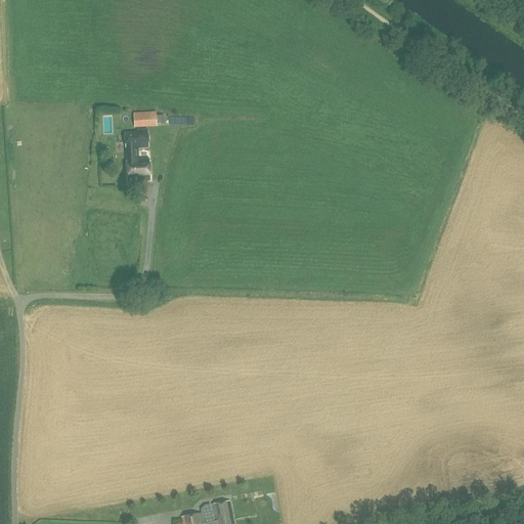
[(157,127),(156,112),(133,114),(134,128),(157,127)]
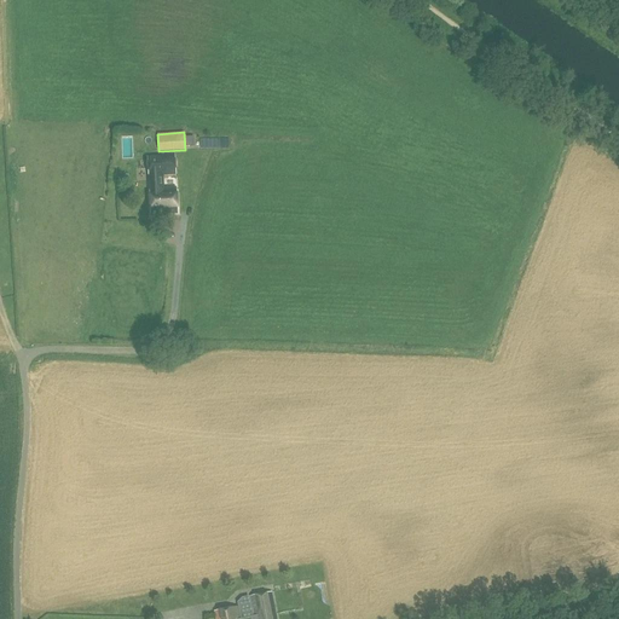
[(149,189),(150,215),(178,213),(177,187),(166,189),(165,173),(175,172),(174,154),(148,156),(149,189)]
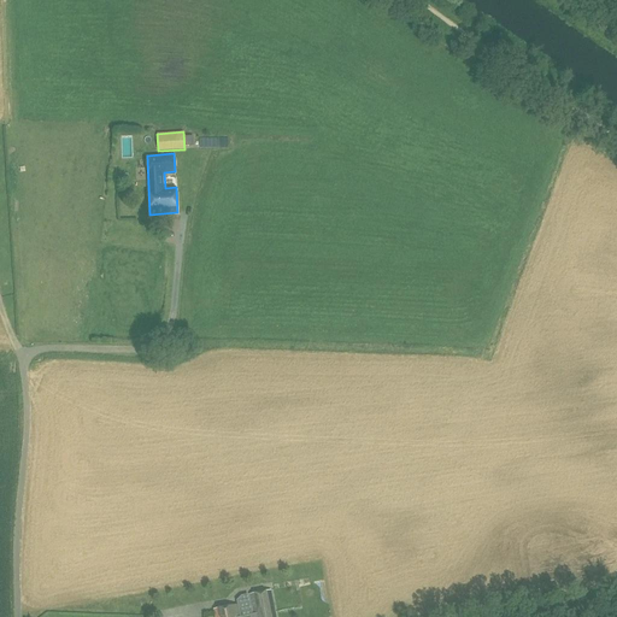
[(257,580),(258,588),(268,587),(268,579),(257,580)]
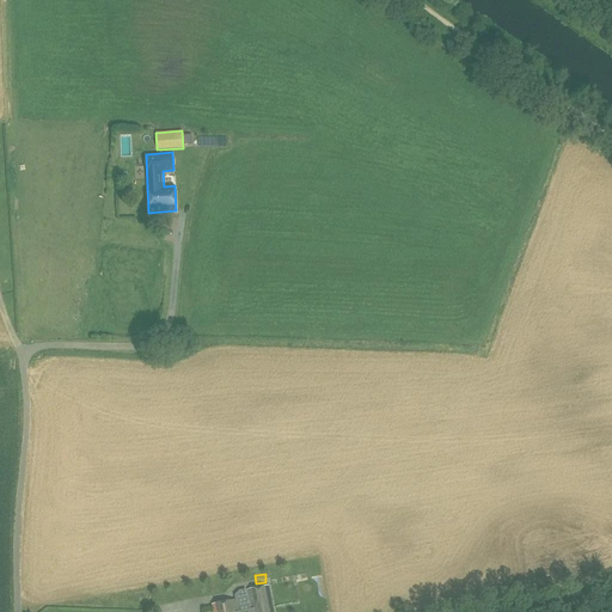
[(239,587),(249,585),(246,576),(237,579),(239,587)]
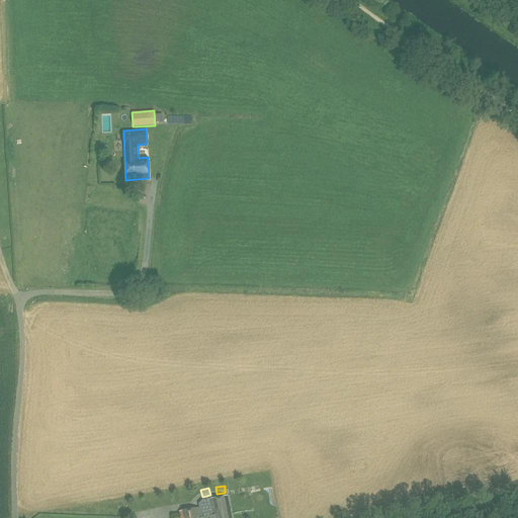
[(232,517),(228,496),(209,499),(212,517),(232,517)]
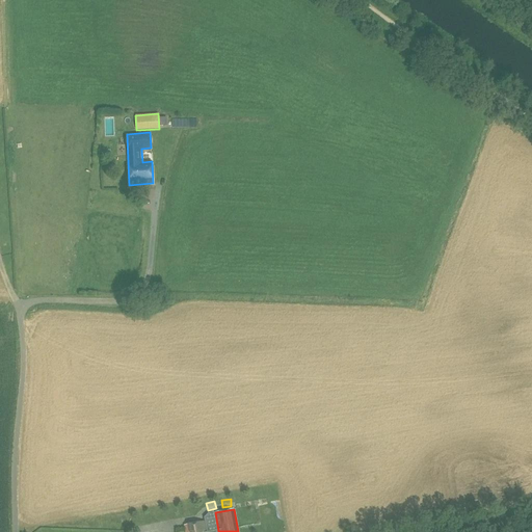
[(204,517),(206,531),(218,531),(214,512),(208,513),(204,517)]
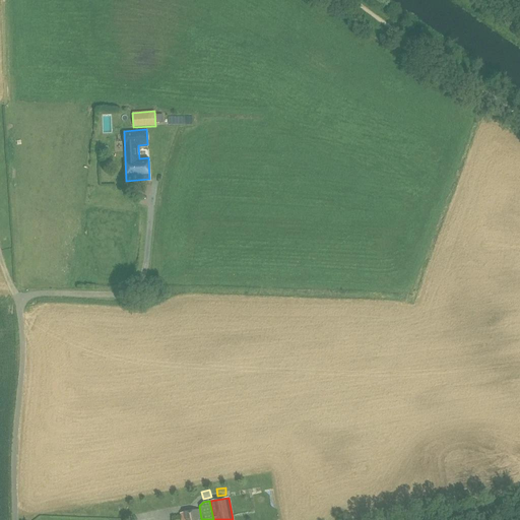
[(201,519),(199,510),(180,513),(181,519),(201,519)]
